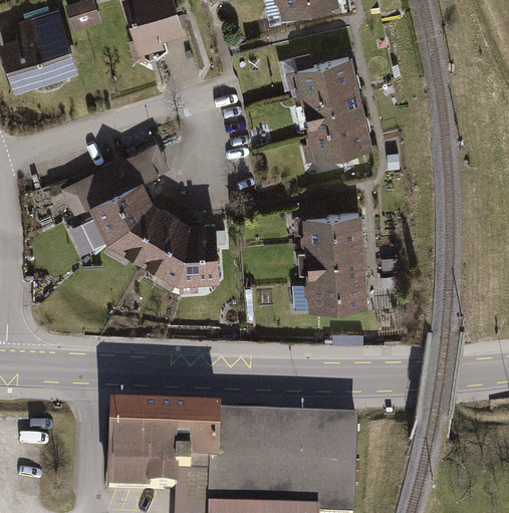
[(88,0),(67,6),(74,30),(103,22),(96,0),(88,0)]
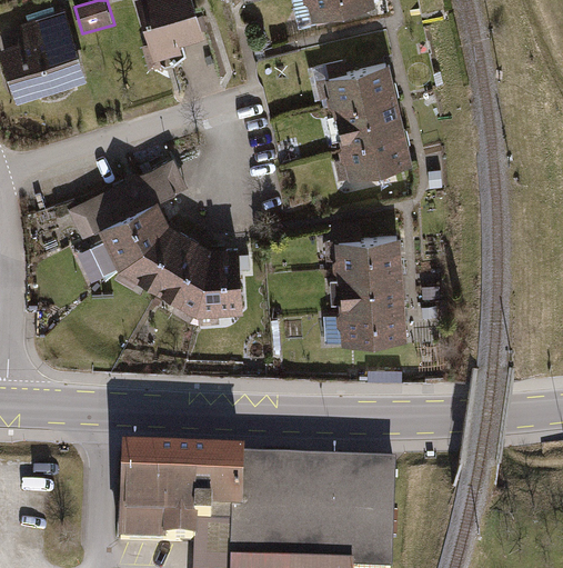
[(134,0),(150,53),(205,37),(194,0),(134,0)]
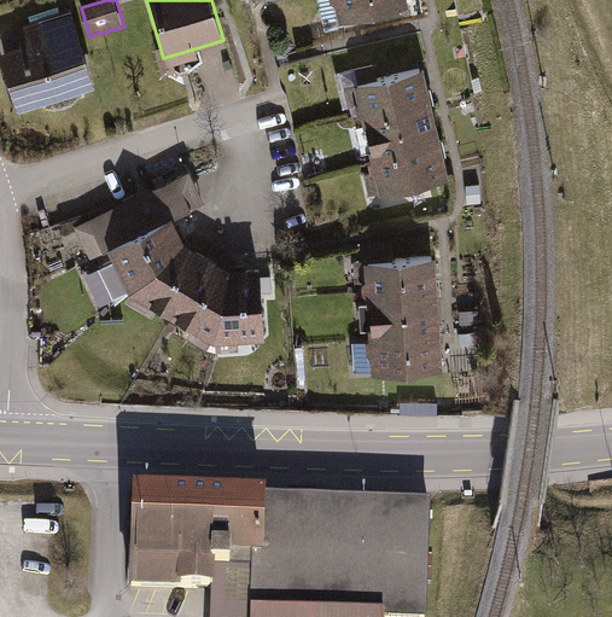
[(408,0),(319,0),(326,27),(411,7),(408,0)]
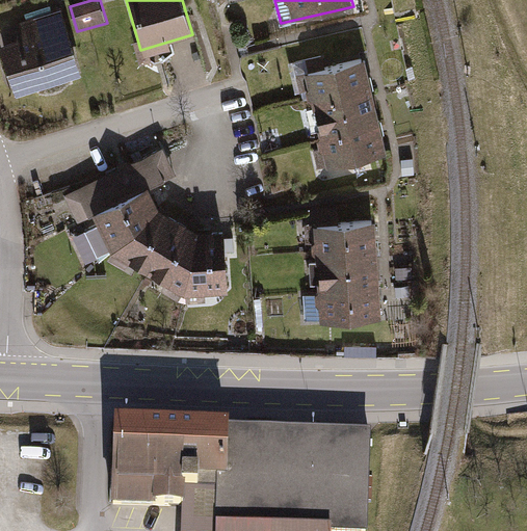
[(0,51),(14,95),(81,74),(62,12),(54,15),(51,6),(24,15),(27,23),(22,24),(18,38),(0,44),(0,51)]
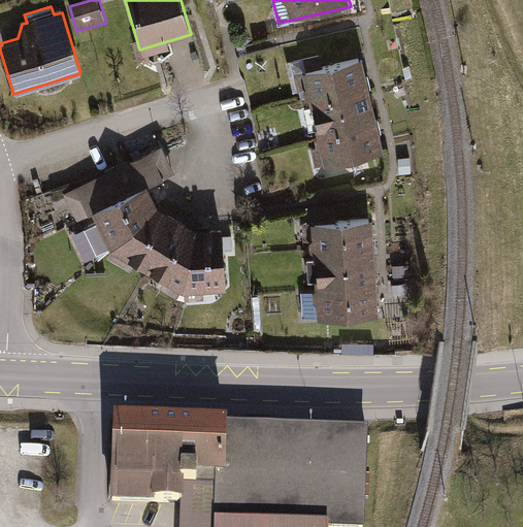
[(368,90),(361,59),(301,72),(307,98),(308,104),(368,90)]
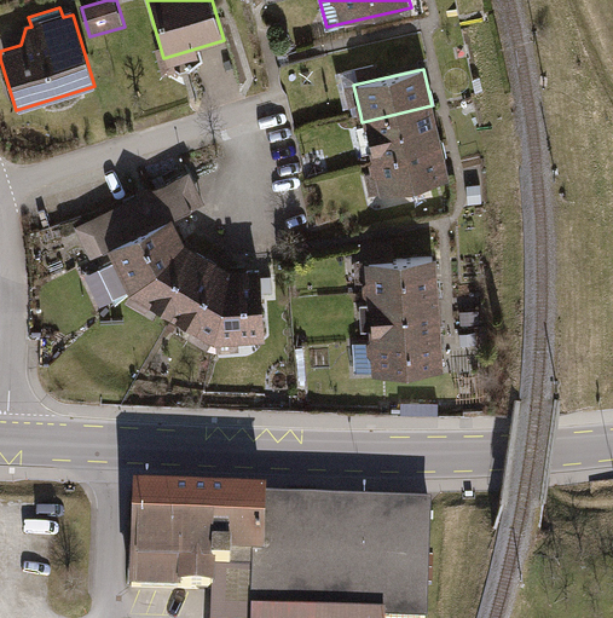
[(440,143),(432,105),(362,122),(370,159),(440,143)]
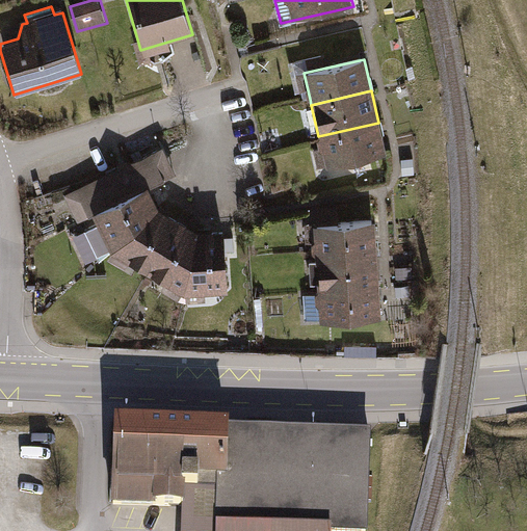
[(386,154),(378,123),(318,136),(320,142),(326,168),(386,154)]
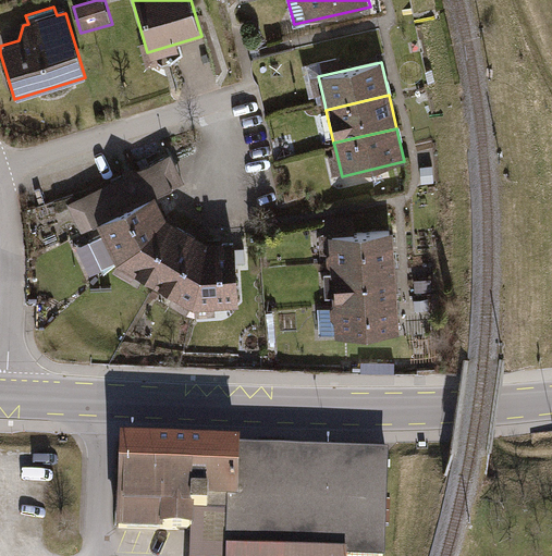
[(172,155),(71,204),(84,232),(97,226),(158,197),(186,184),(172,155)]
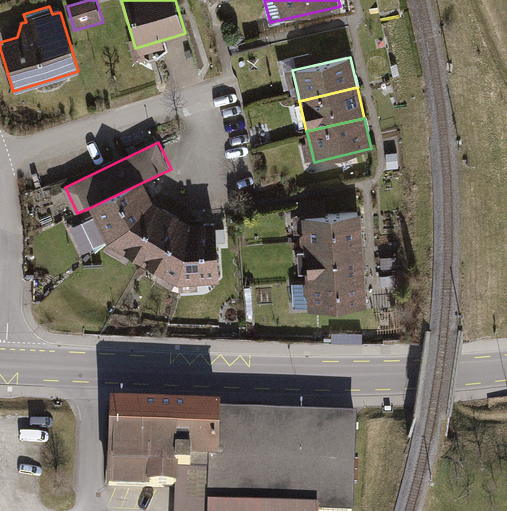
[(400,153),(387,154),(388,170),(401,169),(400,153)]
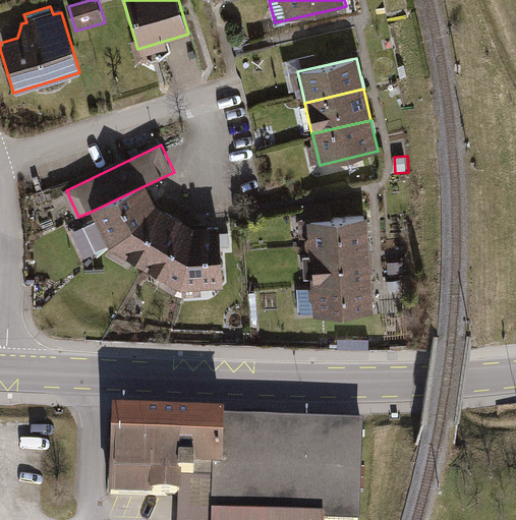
[(148,184),(91,212),(96,221),(83,228),(86,232),(75,238),(86,256),(97,250),(99,254),(111,248),(158,207),(148,184)]
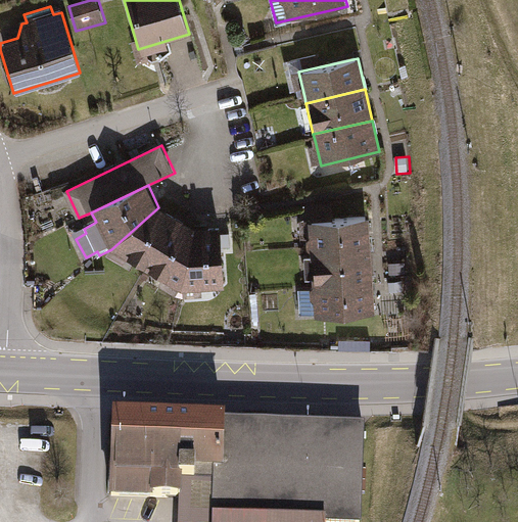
[(106,258),(142,279),(177,220),(158,207),(111,249),(106,258)]
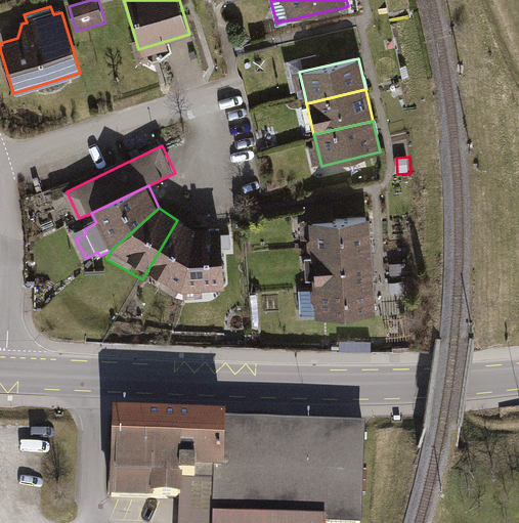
[(192,229),(177,220),(142,279),(180,301),(185,292),(192,229)]
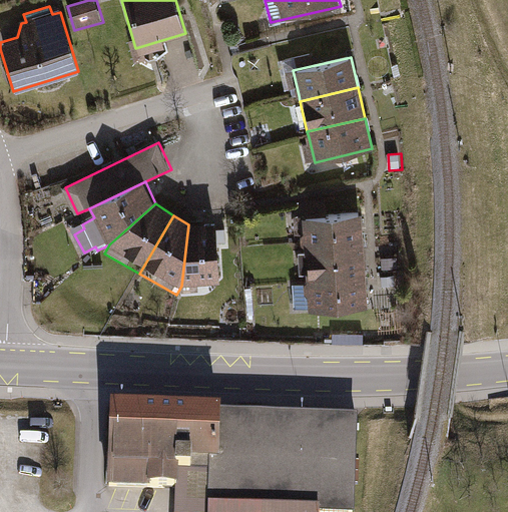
[(365,215),(302,218),(304,248),(366,245),(365,215)]
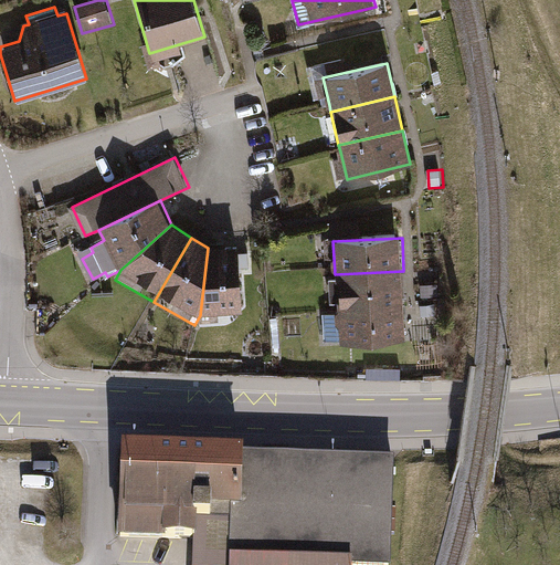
[(241,314),(236,247),(208,248),(200,315),(241,314)]
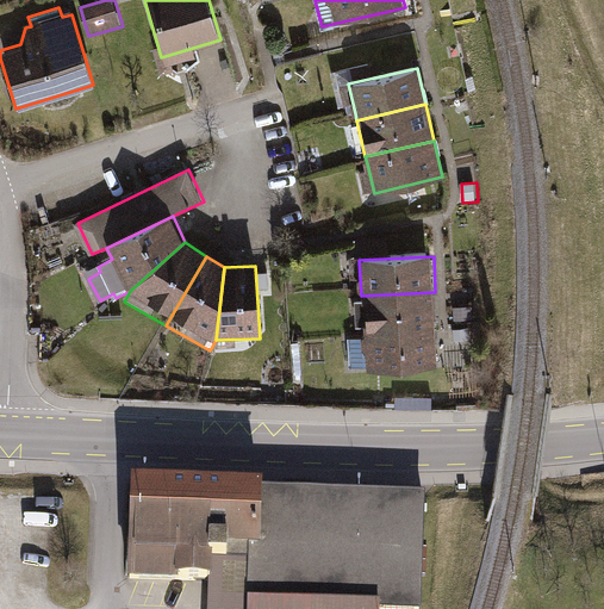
[(435,292),(361,296),(362,331),(437,328),(435,292)]
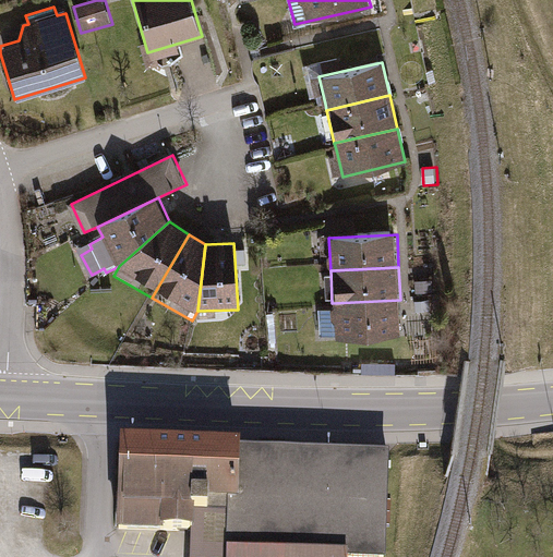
[(437,283),(418,285),(419,295),(439,295),(437,283)]
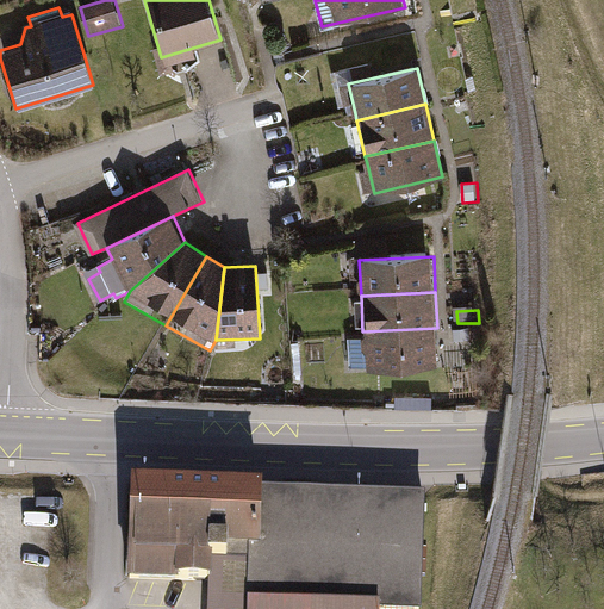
[(437,328),(362,331),(355,331),(357,368),(439,364),(437,328)]
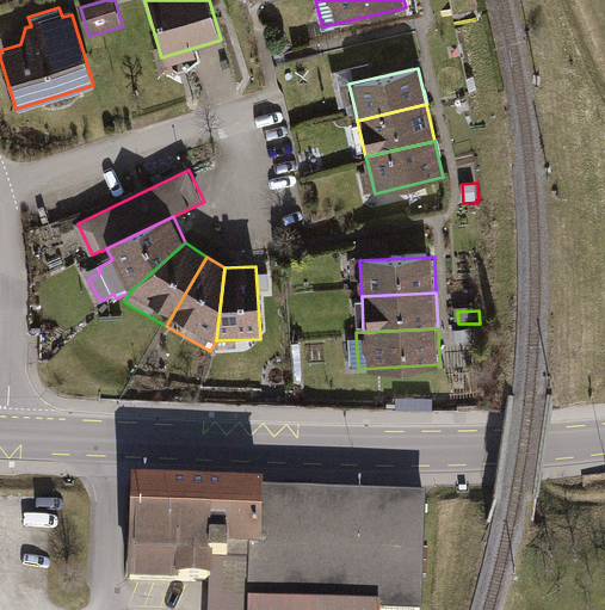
[(427,609),(432,501),(137,490),(133,587),(203,591),(215,591),(214,609),(427,609)]
